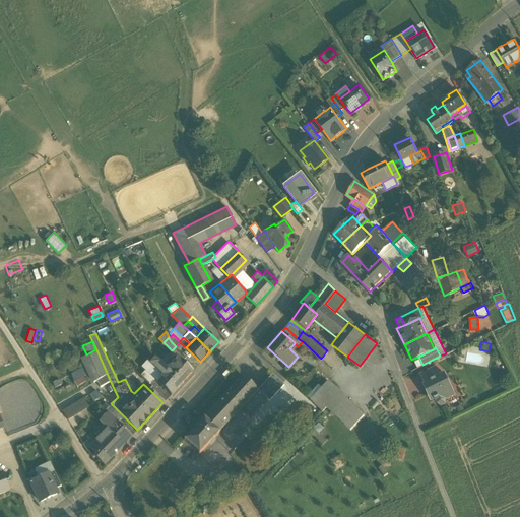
[(82,357),(93,381),(96,379),(107,373),(96,349),(82,357)]
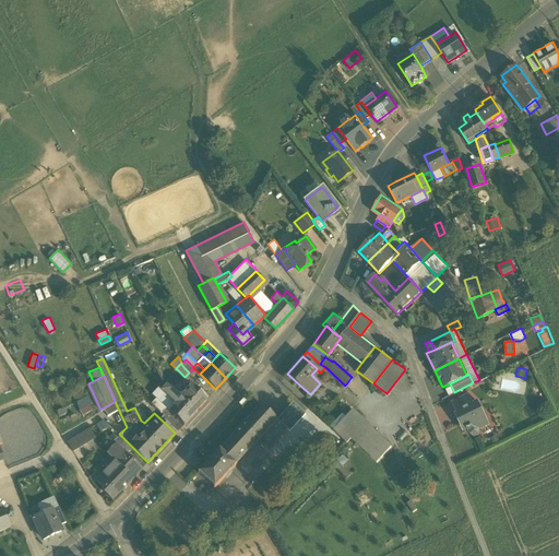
[(183,390),(179,394),(195,411),(207,399),(189,381),(182,389),(183,390)]
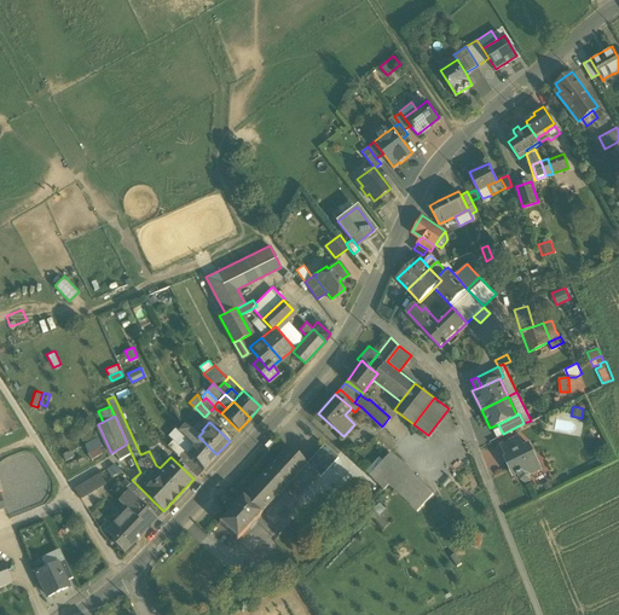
[(498,424),(492,427),(497,436),(503,434),(498,424)]
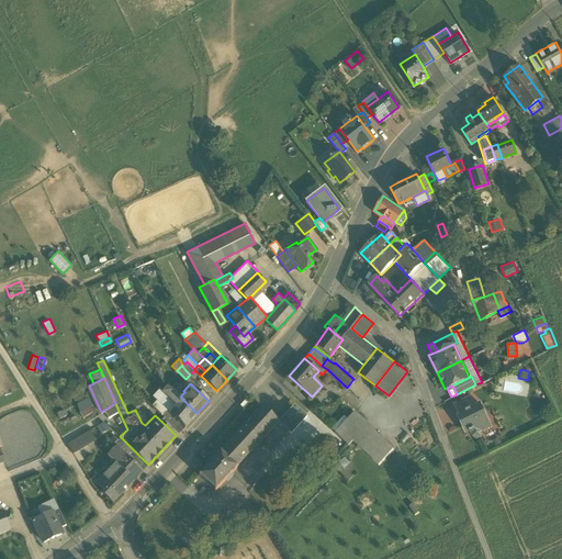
[(184,426),(197,413),(180,397),(169,387),(164,392),(177,405),(170,412),(184,426)]
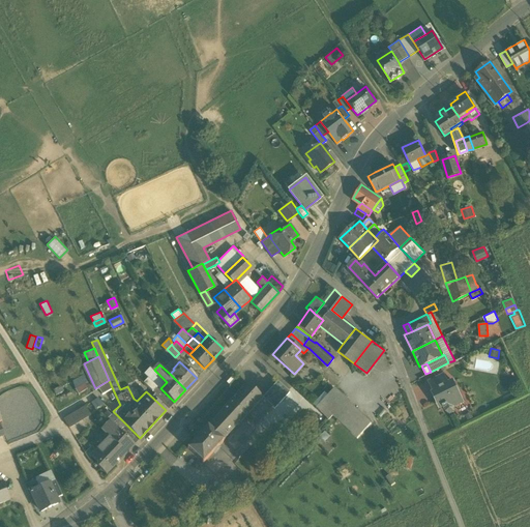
[(167,382),(154,370),(149,366),(144,372),(147,375),(148,374),(157,384),(157,385),(160,388),(167,382)]
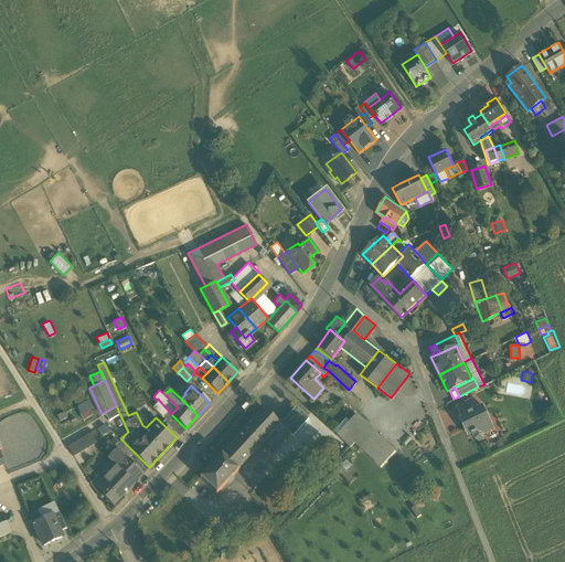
[(77,404),(81,413),(91,407),(93,405),(88,399),(77,404)]
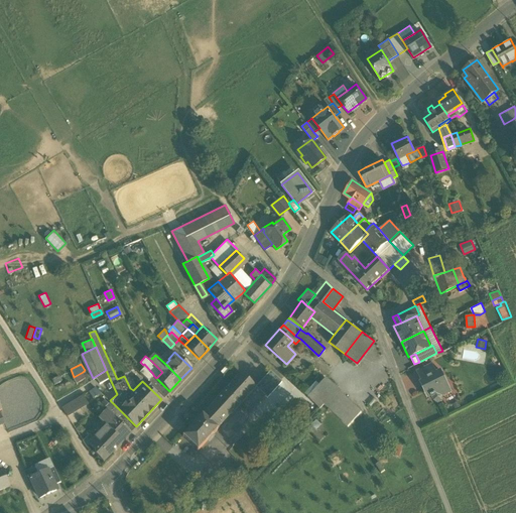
[(138,370),(148,379),(153,375),(153,374),(144,364),(143,365),(138,370)]
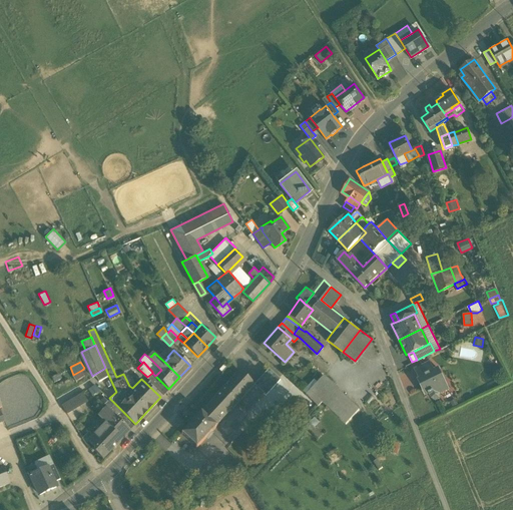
[(419,378),(420,378),(432,372),(431,371),(426,362),(414,368),(419,378)]
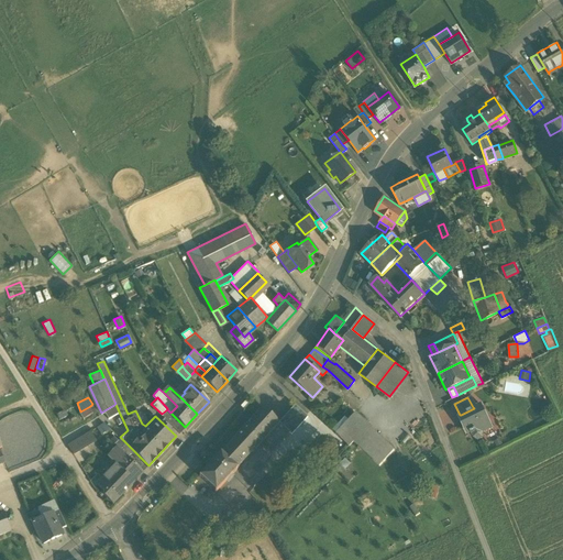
[(474,436),(477,439),(482,437),(483,431),(493,427),(481,403),(475,405),(473,407),(474,408),(461,415),(460,415),(459,416),(466,434),(471,431),(471,432),(472,432),(474,436)]
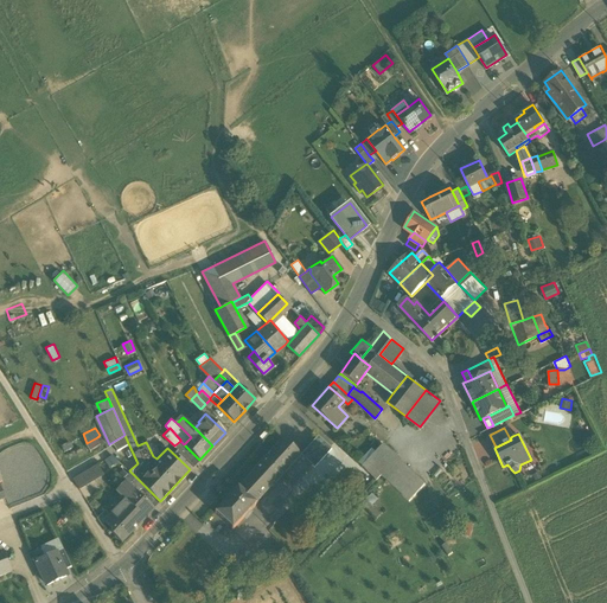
[(113,442),(116,449),(128,443),(125,435),(113,442)]
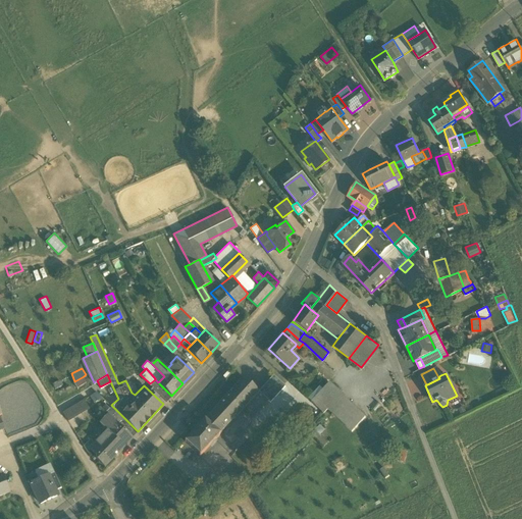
[(268,399),(270,401),(284,384),(273,374),(259,390),(258,391),(259,391),(268,399)]
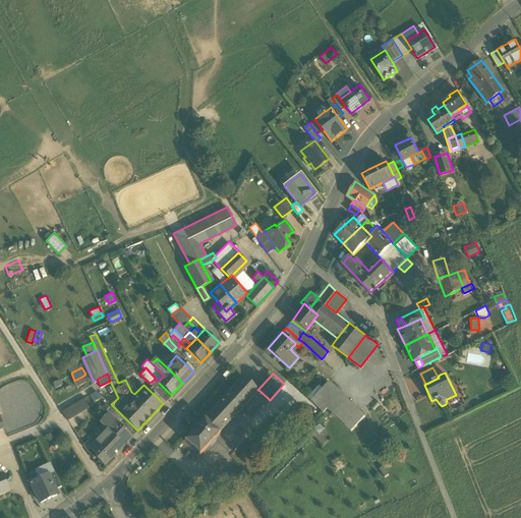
[(184,439),(199,453),(220,432),(232,417),(233,417),(244,405),(247,401),(258,390),(257,390),(258,389),(242,375),(217,403),(218,403),(205,417),(204,417),(201,419),(198,417),(192,423),(195,426),(184,439)]
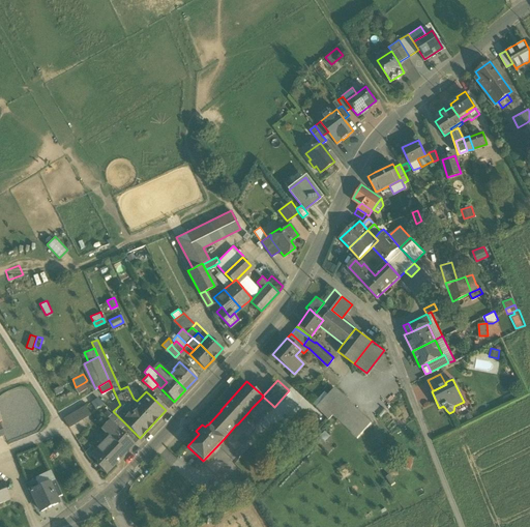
[(88,386),(85,382),(76,387),(79,392),(88,386)]
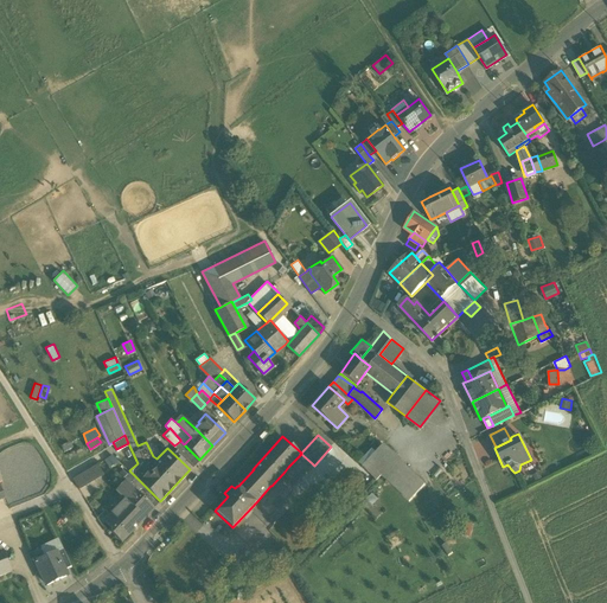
[(72,446),(69,440),(61,444),(64,450),(72,446)]
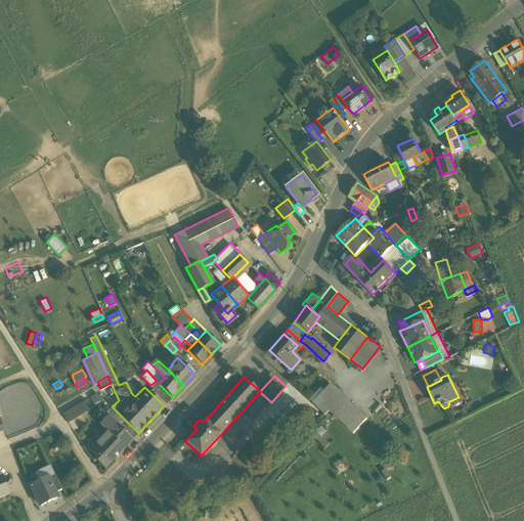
[(344,424),(353,432),(367,417),(330,382),(323,389),(311,401),(324,414),(328,409),(344,424)]
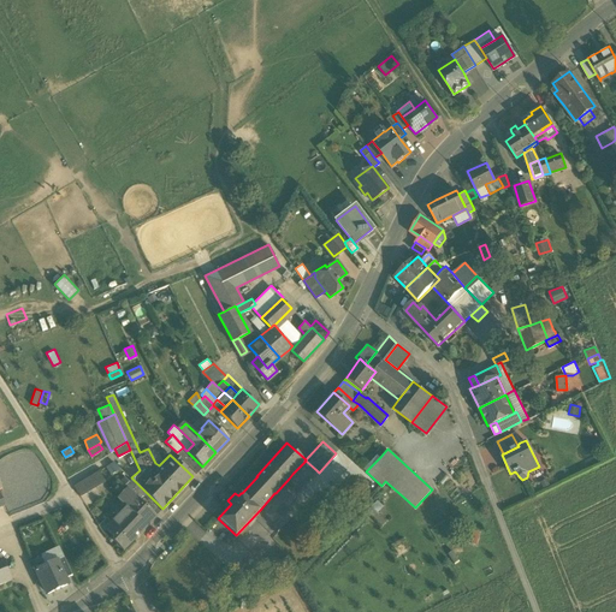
[(362,468),(366,471),(380,457),(375,453),(362,468)]
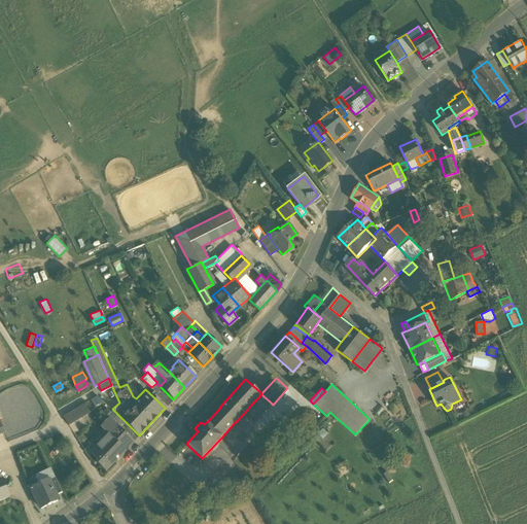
[(103,399),(98,393),(91,398),(95,406),(103,399)]
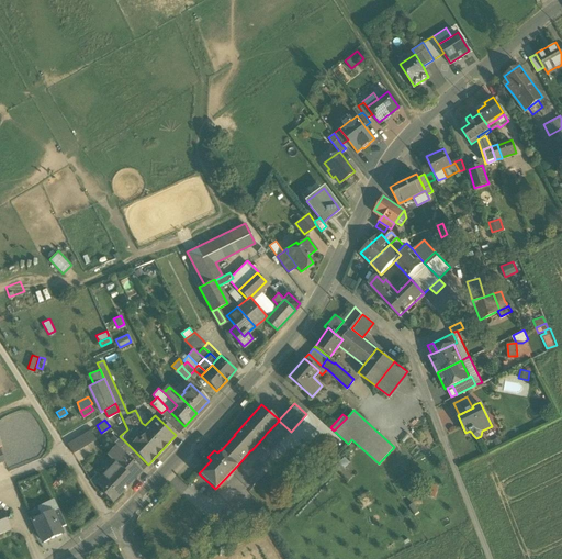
[(266,440),(272,446),(289,429),(279,421),(267,433),(263,437),(266,440)]
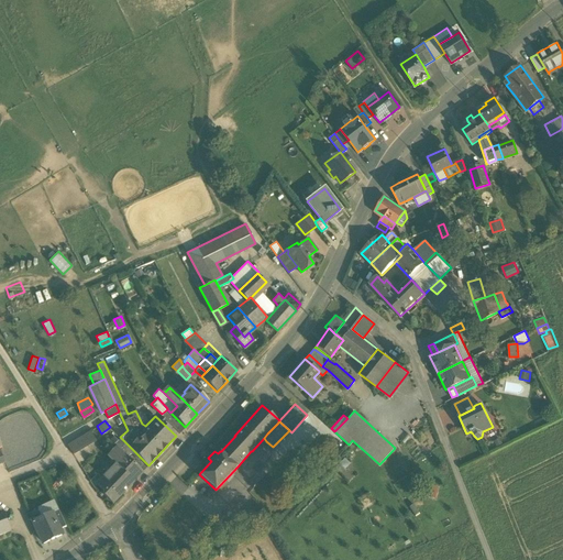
[(67,443),(74,453),(97,440),(90,429),(67,443)]
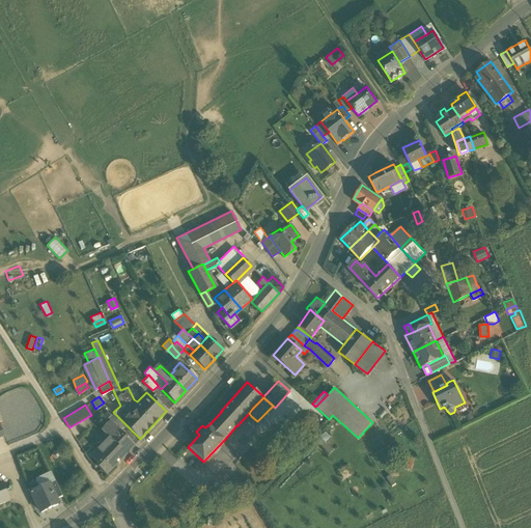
[(110,420),(120,429),(126,424),(113,412),(107,418),(109,420),(110,420)]
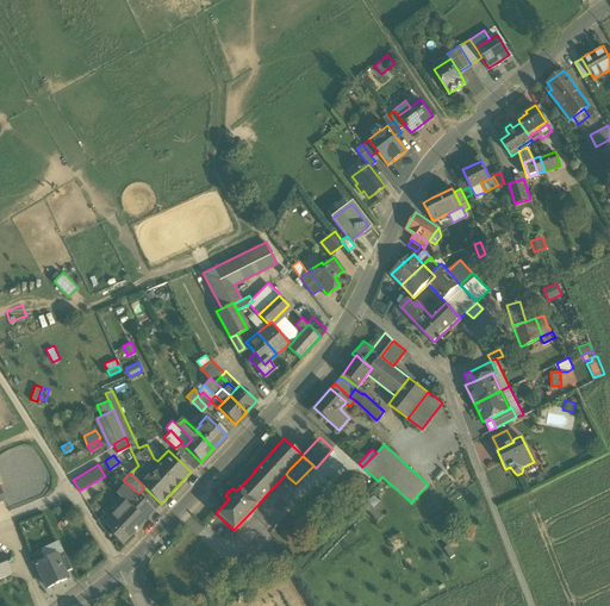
[(118,510),(112,517),(131,535),(155,510),(138,493),(126,482),(125,482),(117,492),(126,501),(132,507),(124,516),(118,510)]
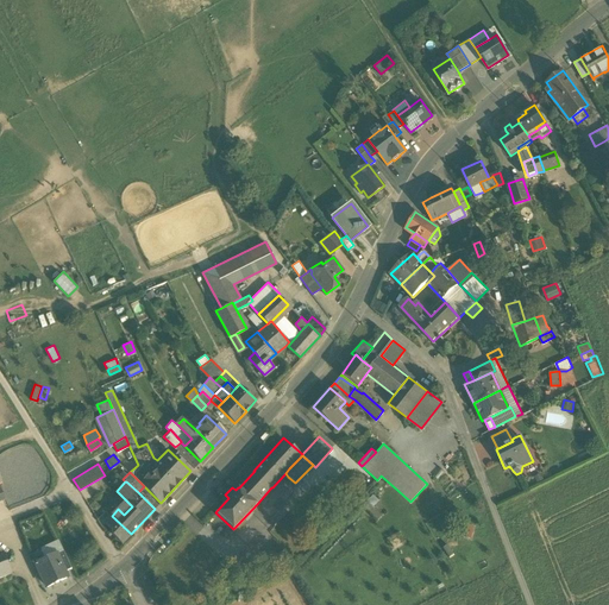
[(372,493),(366,499),(372,505),(378,499),(372,493)]
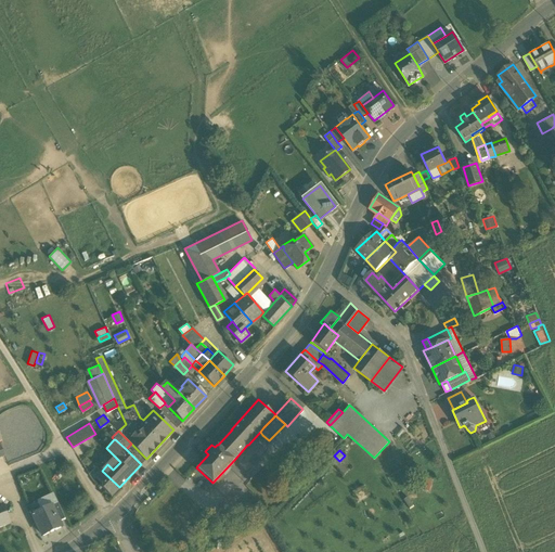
[(339,461),(334,456),(330,459),(344,473),(347,470),(339,461)]
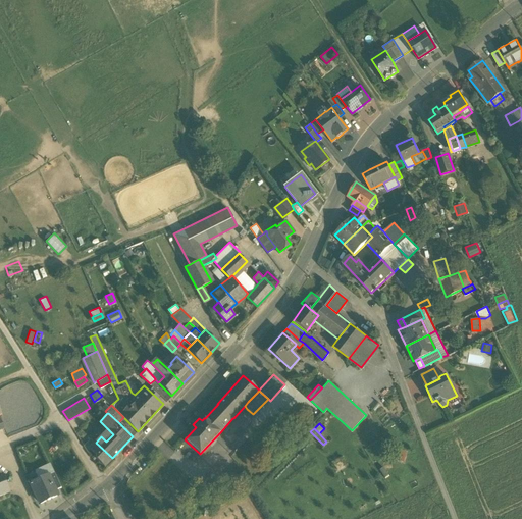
[(108,429),(101,436),(106,442),(113,434),(108,429)]
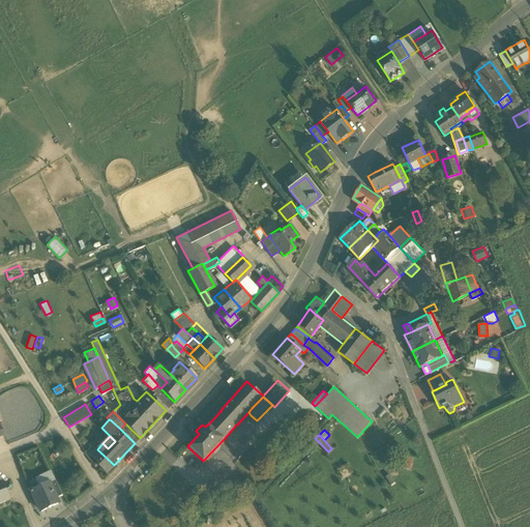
[(106,473),(114,465),(97,449),(91,455),(97,461),(97,464),(98,466),(106,473)]
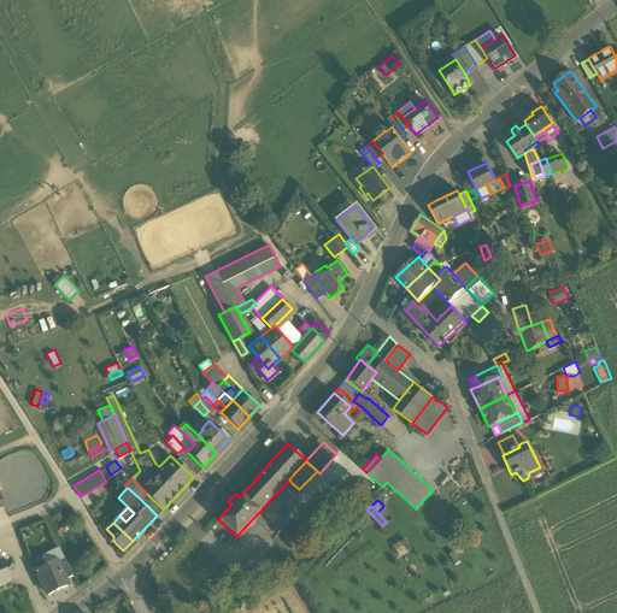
[(54,559),(63,554),(59,546),(41,553),(46,565),(56,560),(54,559)]
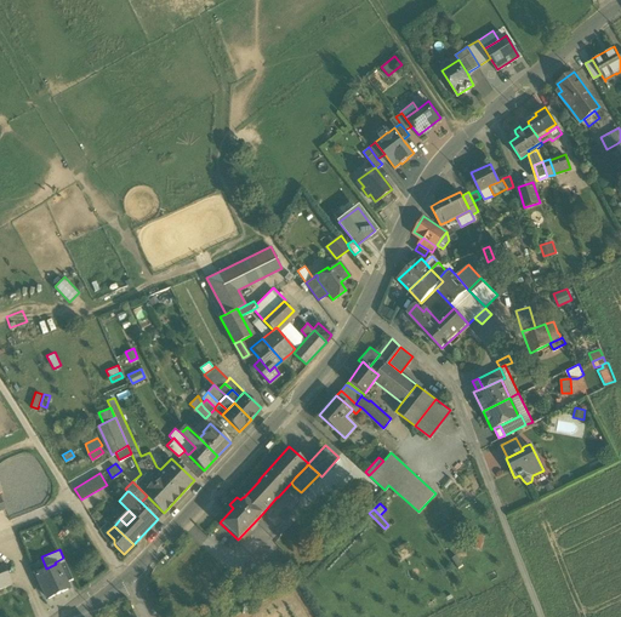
[(268,570),(277,580),(295,565),(286,555),(268,570)]
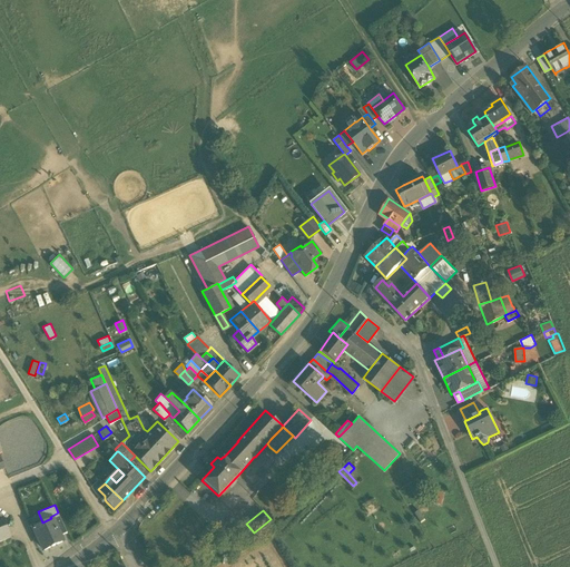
[(52,518),(59,535),(67,531),(58,512),(50,517),(51,518),(52,518)]
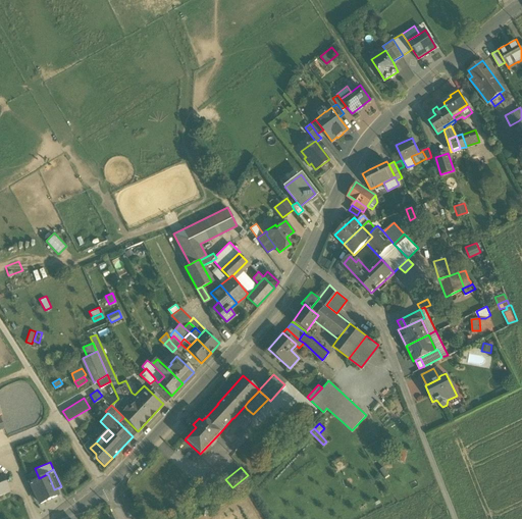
[(2,472),(0,473),(0,494),(9,490),(2,472)]
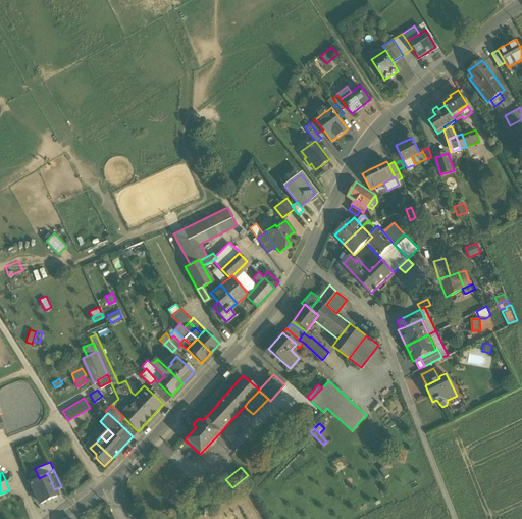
[(33,485),(40,502),(57,494),(54,489),(48,474),(47,474),(39,478),(41,482),(33,485)]
